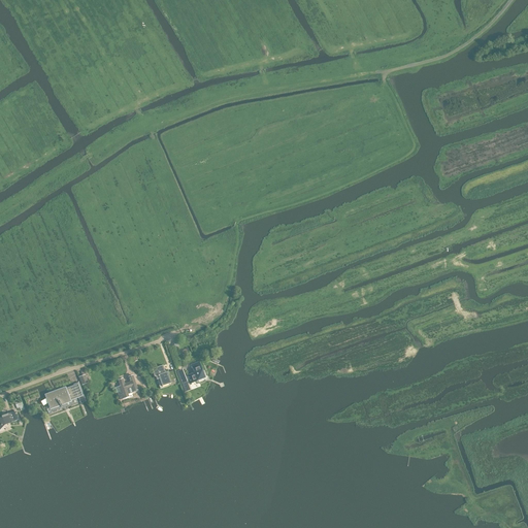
[(204,378),(205,376),(204,374),(203,374),(200,366),(198,362),(192,365),(193,368),(194,371),(193,371),(193,372),(193,373),(193,374),(187,376),(189,383),(195,381),(201,378),(202,378),(204,378)]
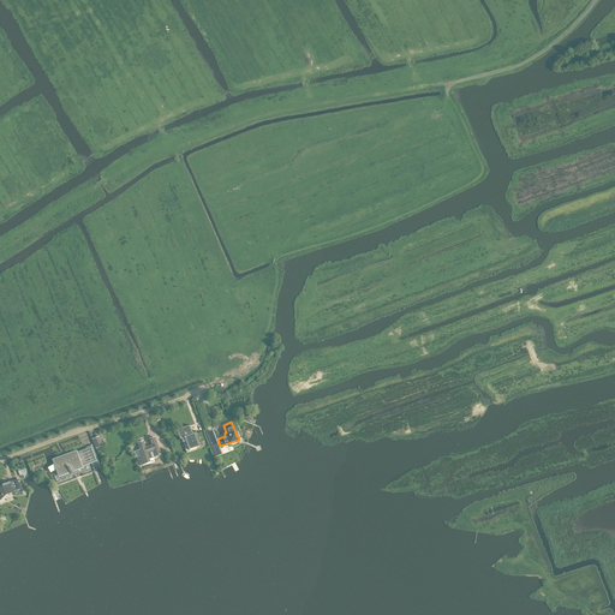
[(196,430),(192,431),(190,425),(177,430),(180,439),(184,437),(184,439),(185,437),(189,449),(199,446),(198,443),(204,441),(202,431),(197,434),(196,430)]
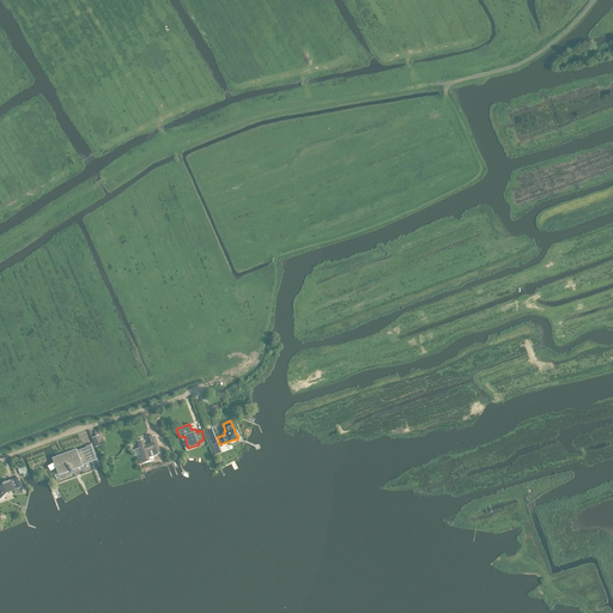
[(205,431),(211,445),(218,444),(212,429),(205,431)]
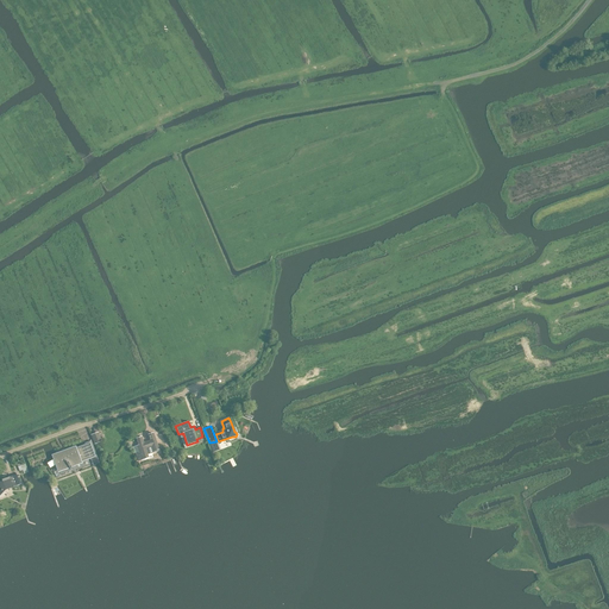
[(92,435),(94,444),(101,441),(98,432),(92,435)]
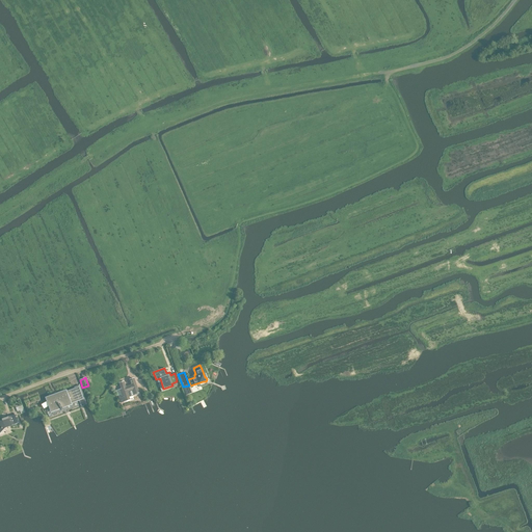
[(139,393),(138,392),(134,378),(130,379),(131,384),(128,386),(129,387),(126,388),(124,381),(120,383),(121,389),(116,390),(121,402),(130,399),(129,397),(139,393)]
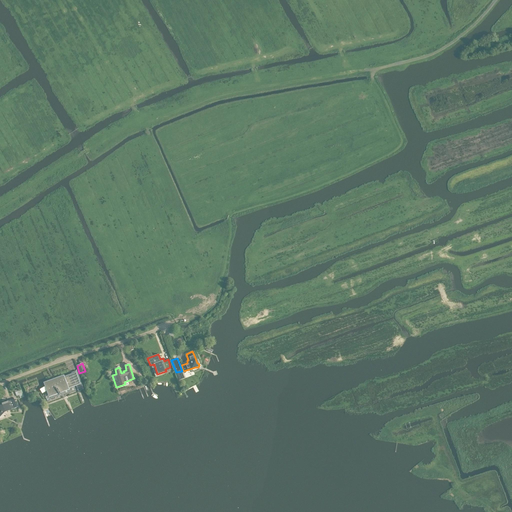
[(47,381),(44,382),(45,386),(49,397),(68,389),(68,388),(76,385),(78,391),(80,390),(82,389),(83,389),(76,370),(71,372),(71,373),(64,376),(63,375),(47,381)]
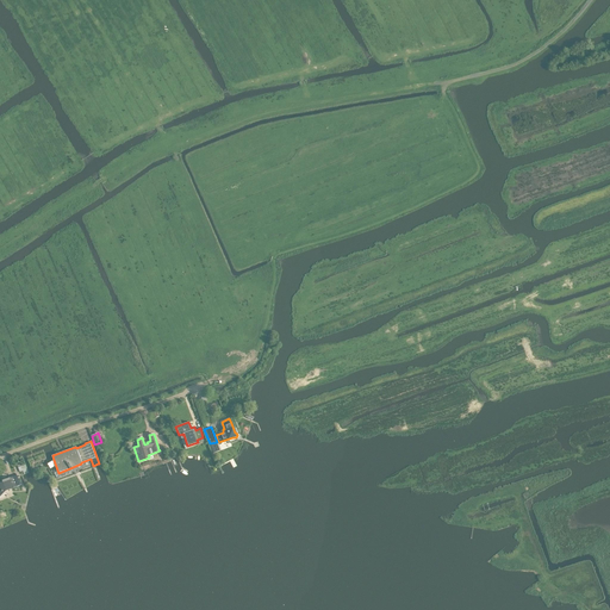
[(221,452),(217,442),(210,443),(213,454),(221,452)]
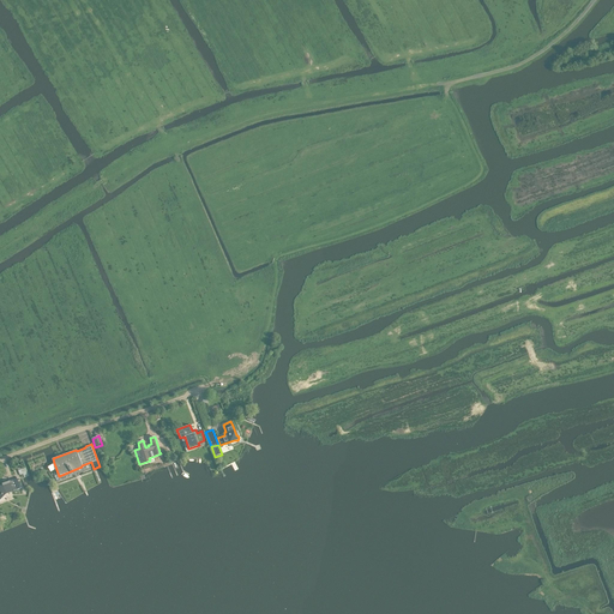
[(25,477),(29,476),(25,465),(17,468),(19,475),(23,474),(24,477),(25,477)]
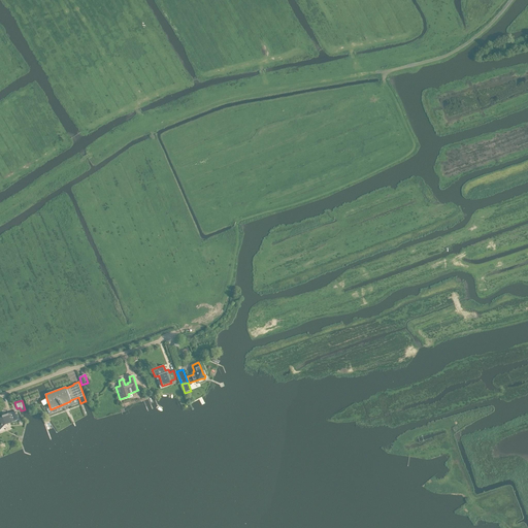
[(4,425),(18,420),(14,411),(8,414),(8,415),(0,418),(0,428),(1,428),(2,427),(2,426),(2,425),(2,424),(4,423),(4,425)]
